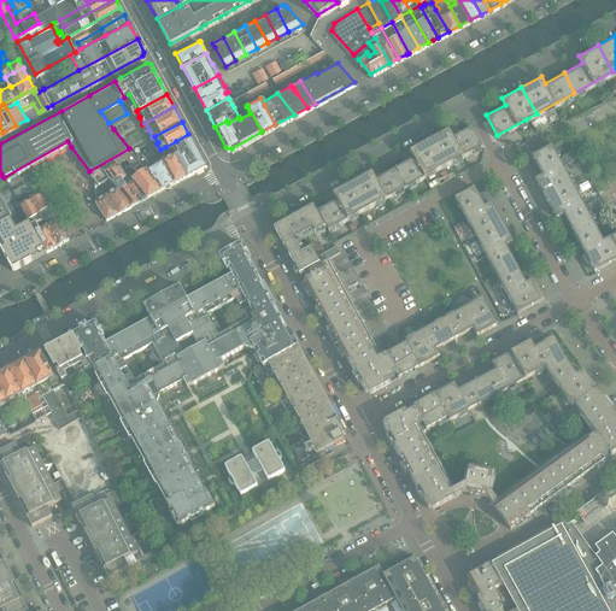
[(444,164),(482,142),(471,123),(452,134),(449,127),(428,137),(444,164)]
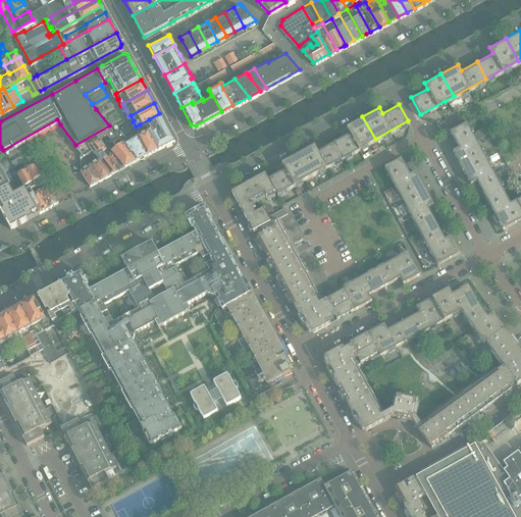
[(166,125),(159,113),(149,119),(155,132),(166,125)]
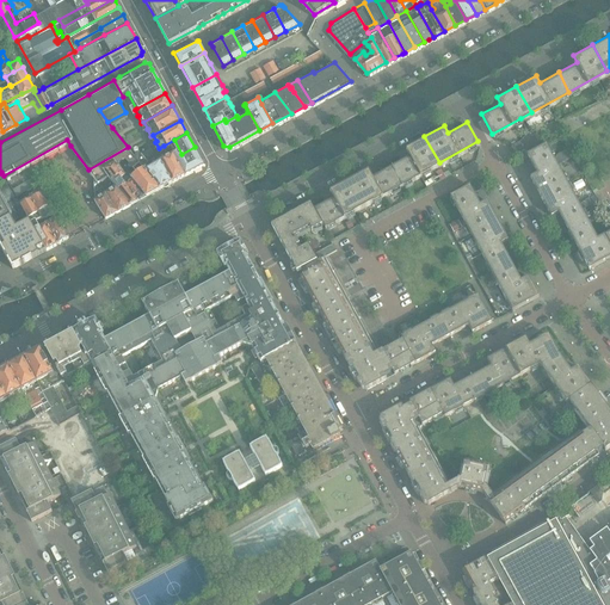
[(400,183),(430,167),(439,162),(424,136),(405,146),(408,153),(390,164),(400,183)]
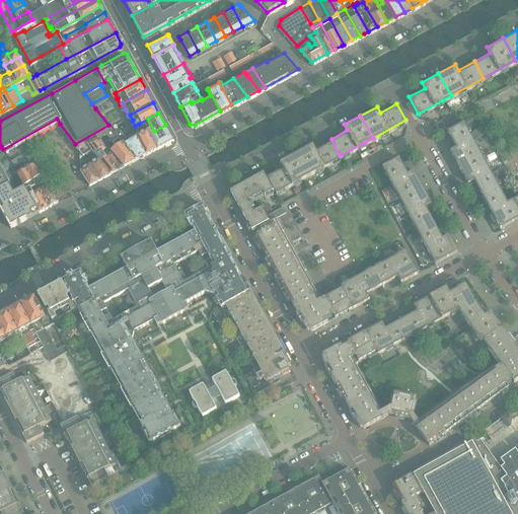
[(444,124),(440,117),(433,120),(437,127),(444,124)]
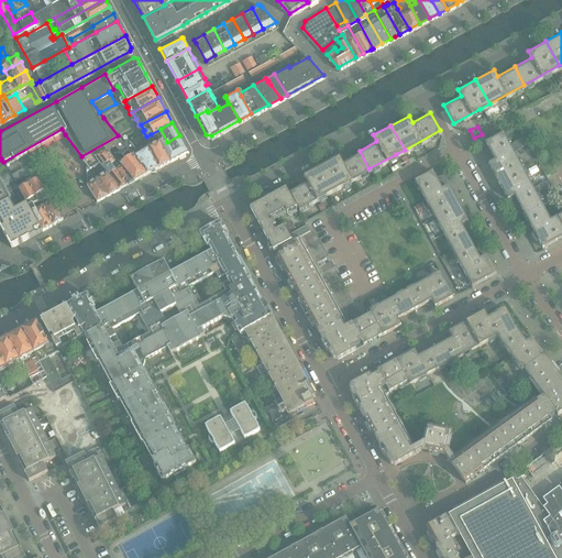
[(168,143),(167,142),(161,129),(151,134),(158,149),(152,153),(158,164),(169,159),(163,146),(168,143)]
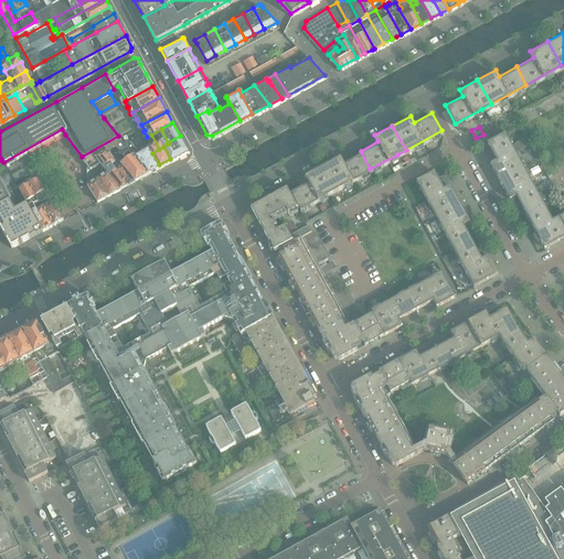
[(523,164),(514,148),(504,129),(486,139),(496,157),(489,160),(499,178),(523,164)]
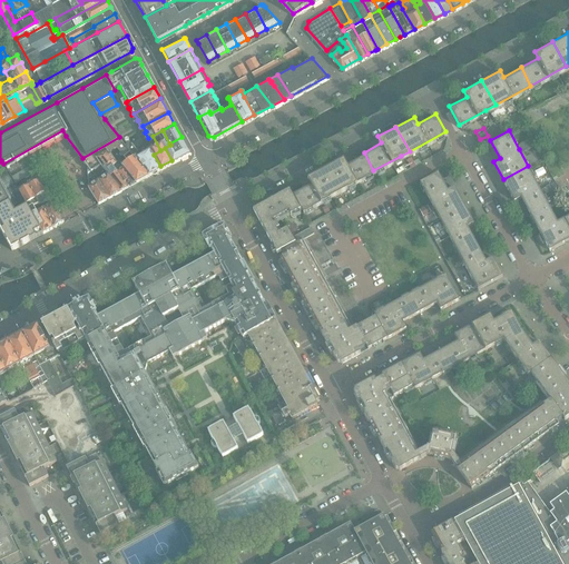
[(148,172),(125,144),(119,137),(82,158),(86,162),(86,169),(101,160),(97,155),(107,148),(108,149),(116,144),(125,156),(120,159),(136,179),(148,172)]
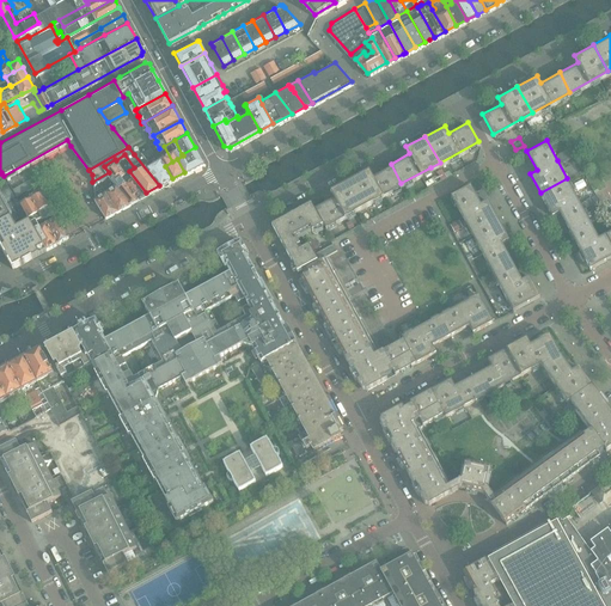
[(201,163),(202,159),(195,147),(182,154),(183,155),(177,159),(184,172),(201,163)]
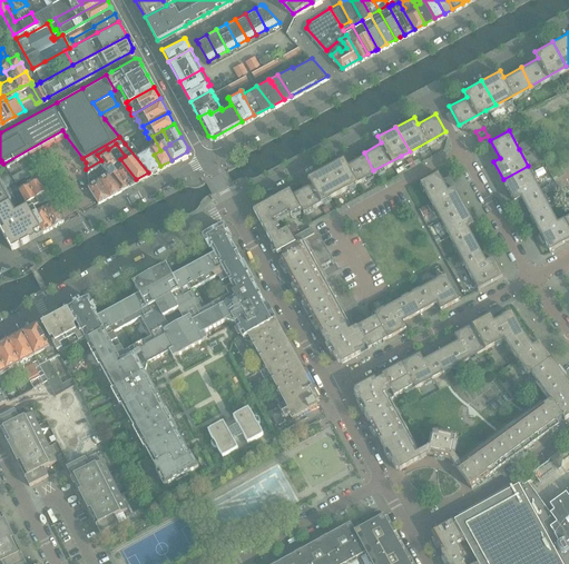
[(160,166),(154,155),(148,145),(140,148),(136,149),(130,141),(125,144),(148,172),(160,166)]
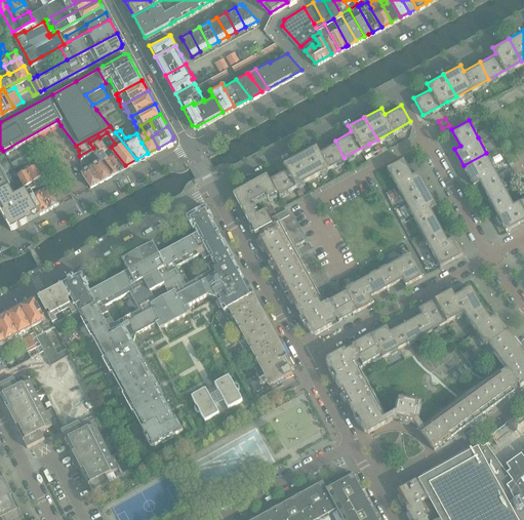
[(117,169),(105,152),(111,148),(107,147),(99,137),(98,136),(89,143),(93,148),(99,156),(111,172),(117,169)]
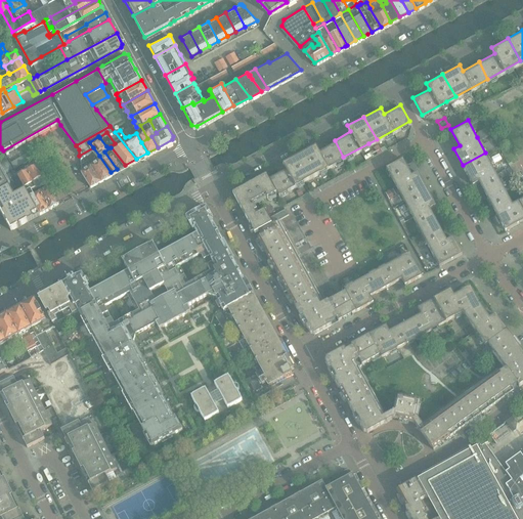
[(311,175),(343,157),(335,140),(318,148),(315,142),(299,152),(311,175)]
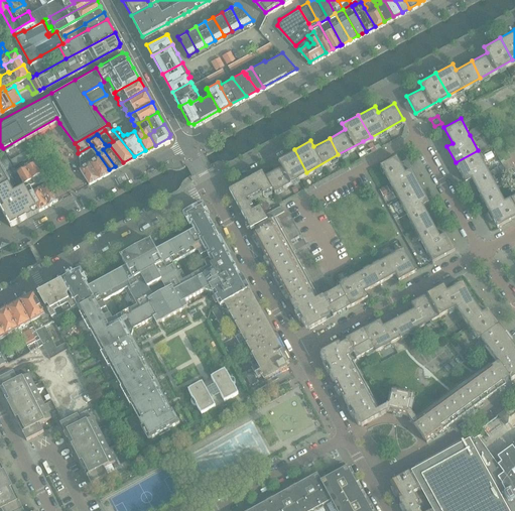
[(109,144),(109,145),(103,149),(115,166),(123,162),(109,144)]
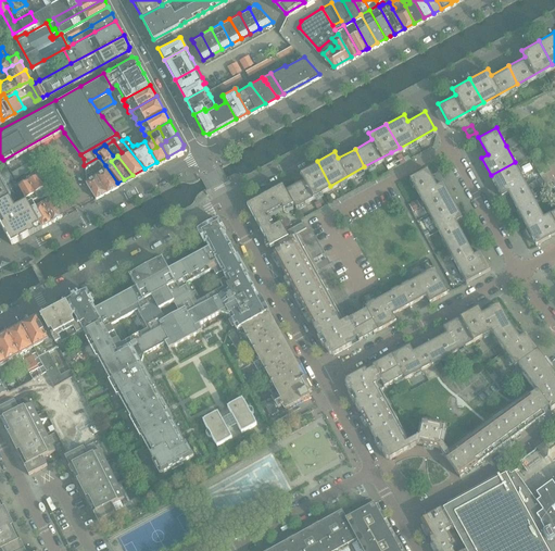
[(293,204),(322,190),(330,186),(317,161),(299,171),(302,177),(285,187),(293,204)]
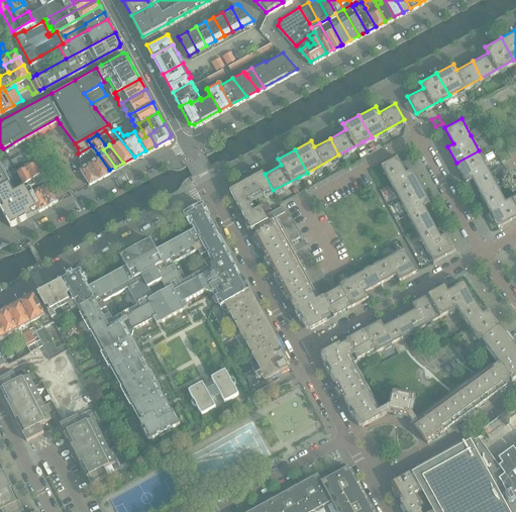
[(12,165),(7,156),(4,150),(0,152),(0,165),(3,170),(12,165)]
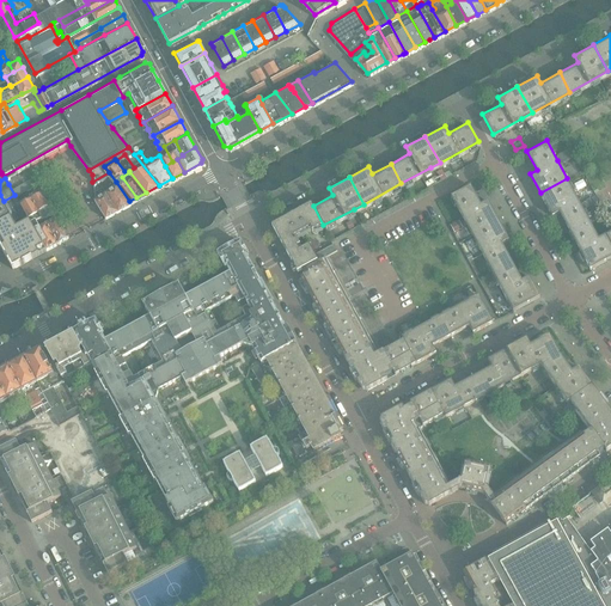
[(587,216),(582,207),(567,178),(541,193),(551,213),(558,208),(568,227),(587,216)]
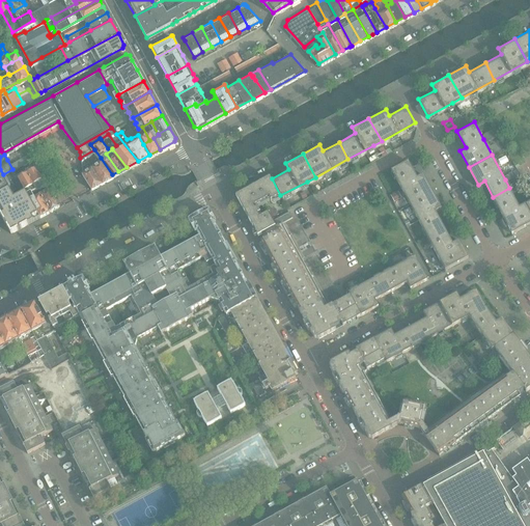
[(112,174),(101,158),(92,163),(98,171),(95,173),(101,181),(112,174)]
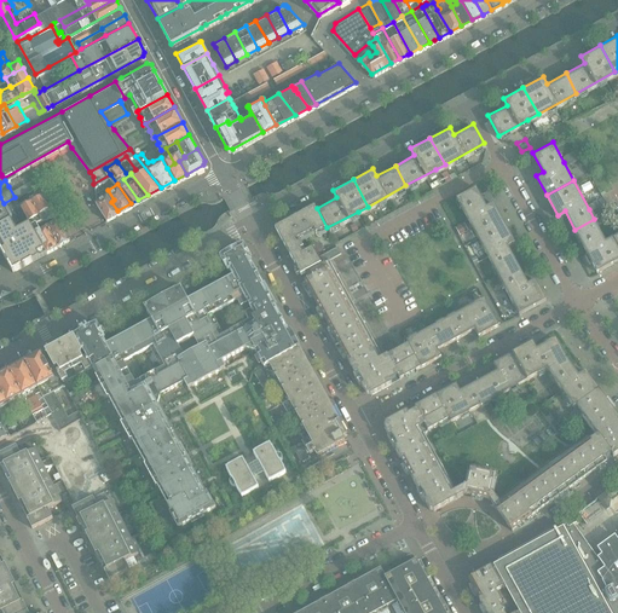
[(503,219),(492,198),(485,203),(475,184),(455,195),(477,233),(503,219)]
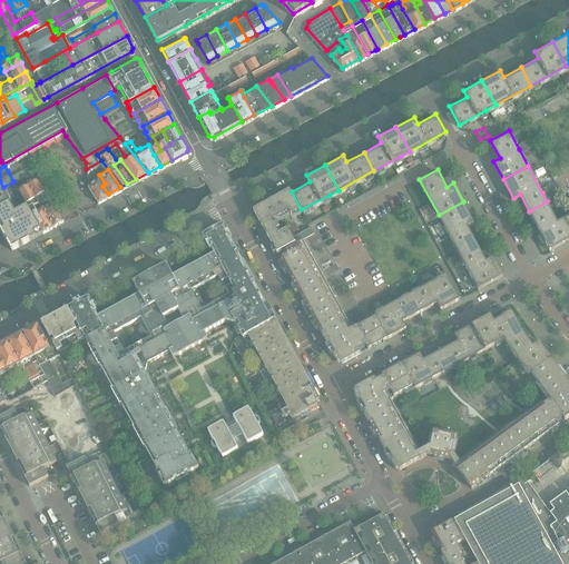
[(108,194),(102,186),(105,184),(99,175),(87,184),(97,199),(108,194)]
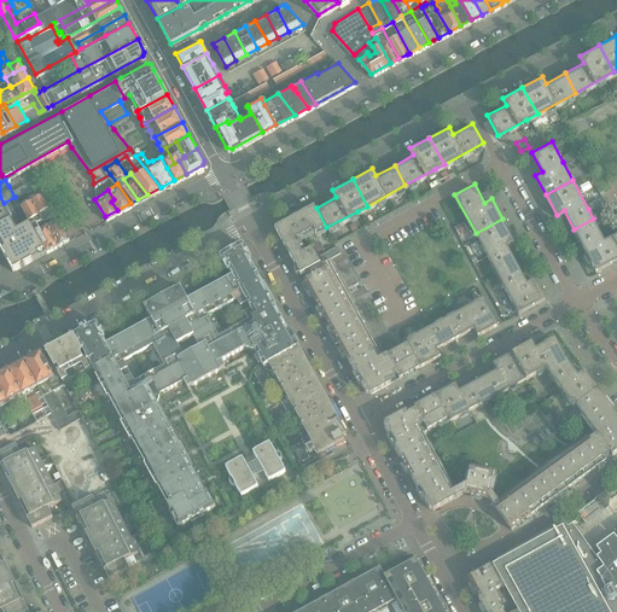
[(69,237),(45,197),(44,196),(41,191),(30,198),(56,244),(69,237)]
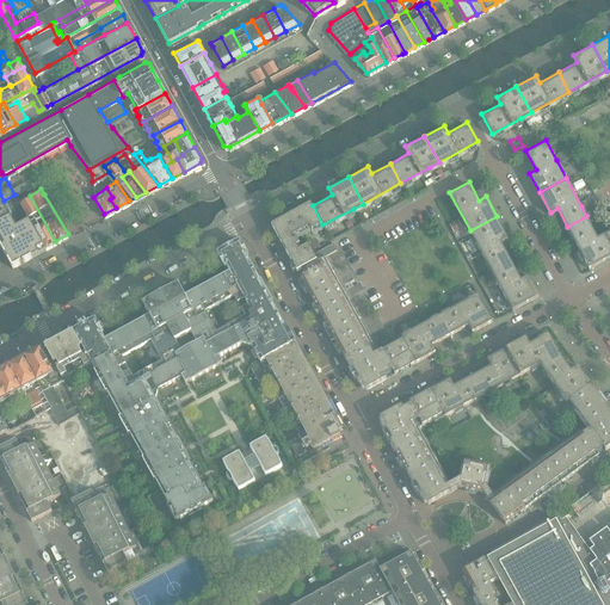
[(10,213),(5,203),(0,195),(0,222),(0,217),(8,214),(10,213)]
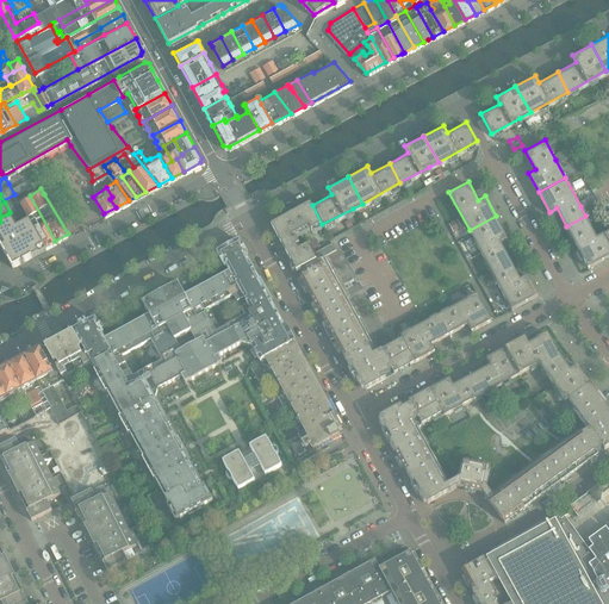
[(55,241),(30,195),(19,200),(28,216),(44,247),(55,241)]
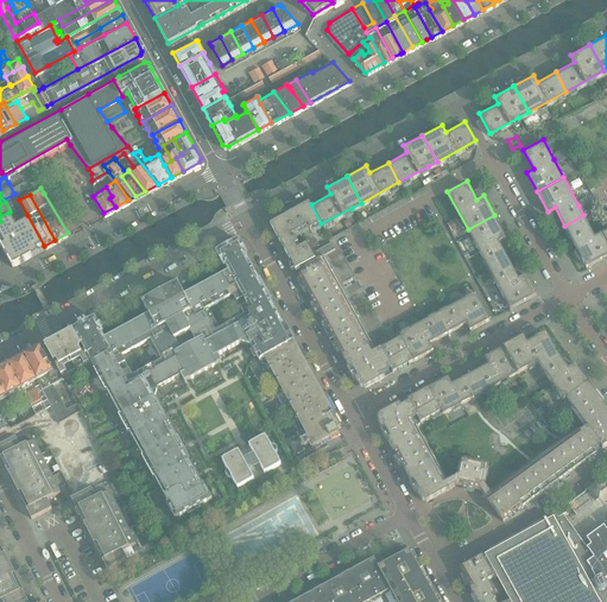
[(304,233),(321,223),(311,204),(308,198),(269,220),(295,266),(298,264),(322,251),(334,245),(330,238),(313,248),(304,233)]
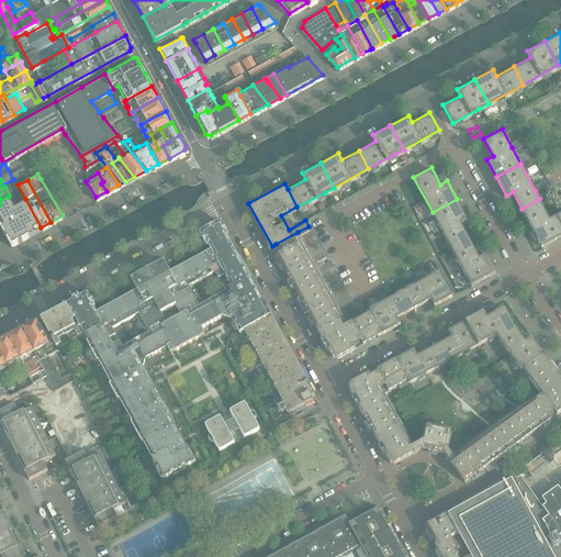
[(41,227),(25,199),(25,200),(19,202),(14,205),(9,196),(8,197),(0,200),(0,204),(0,224),(10,243),(41,227)]
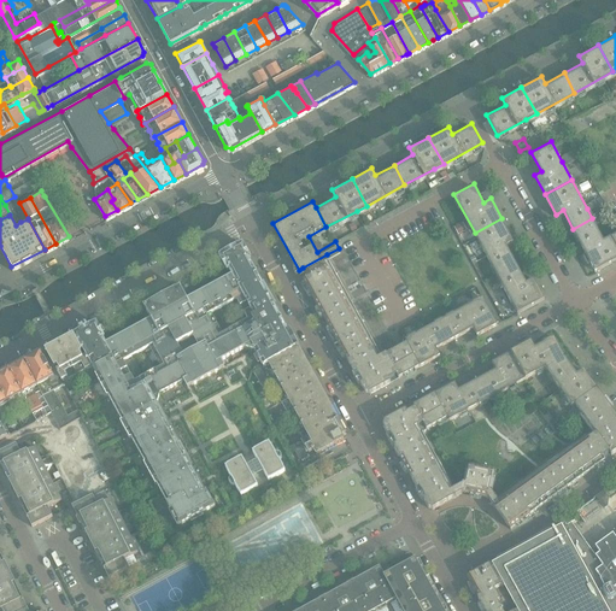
[(465,225),(462,217),(452,222),(457,230),(465,225)]
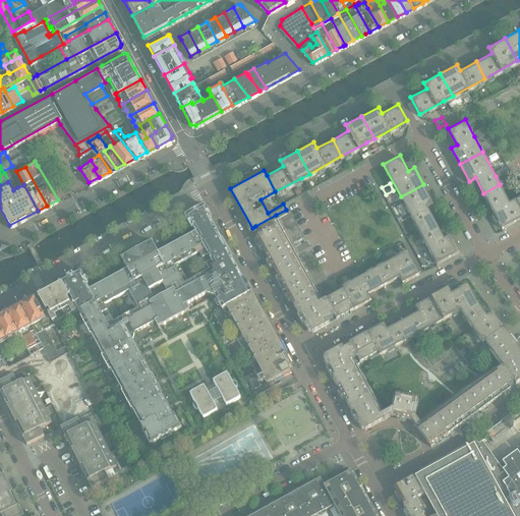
[(432,201),(423,184),(401,196),(418,229),(435,220),(426,204),(432,201)]
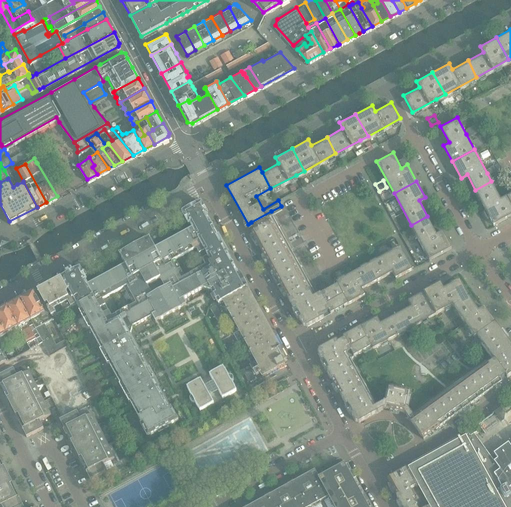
[(510,211),(510,205),(505,193),(500,196),(491,181),(475,190),(476,191),(479,190),(482,196),(479,197),(484,207),(487,206),(490,212),(488,213),(492,222),(510,211)]
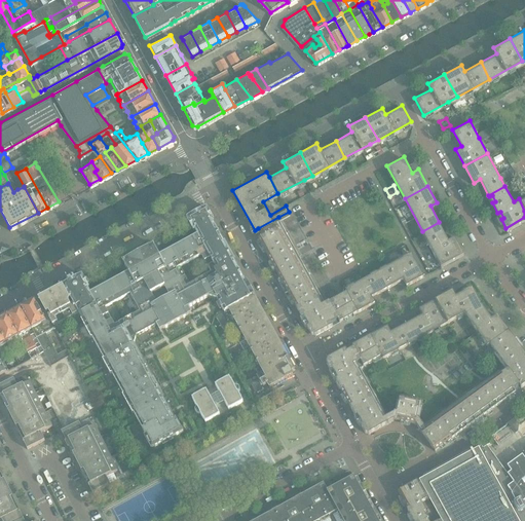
[(186,311),(190,309),(187,303),(208,292),(216,295),(223,308),(254,292),(246,277),(245,278),(232,257),(233,256),(224,238),(223,238),(211,217),(213,217),(205,203),(204,205),(204,203),(186,214),(187,214),(186,215),(192,227),(194,226),(196,231),(158,252),(153,244),(153,243),(152,242),(151,243),(123,257),(129,268),(89,290),(86,285),(88,284),(81,271),(80,271),(61,282),(69,295),(71,294),(78,308),(81,315),(80,315),(82,319),(78,321),(79,324),(83,322),(90,334),(91,334),(103,355),(102,356),(110,370),(111,369),(122,391),(121,392),(132,409),(133,409),(144,431),(143,431),(150,444),(151,443),(151,444),(181,428),(182,426),(175,414),(174,414),(161,393),(162,393),(152,374),(151,375),(140,354),(133,340),(135,332),(155,321),(158,326),(162,324),(162,325),(185,312),(187,311),(186,311)]
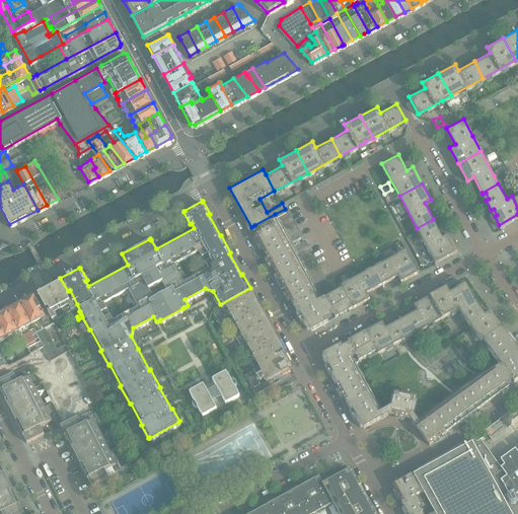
[(315,288),(297,255),(275,214),(254,225),(257,230),(254,232),(292,301),(315,288)]
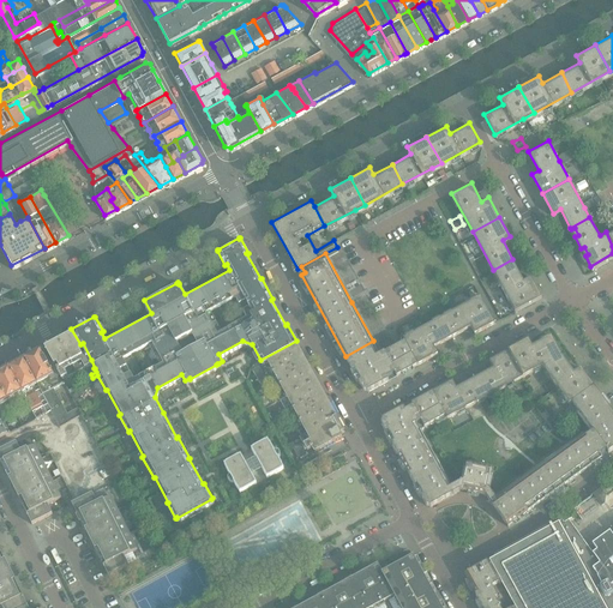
[(522,277),(520,271),(512,259),(493,270),(514,308),(540,293),(529,274),(522,277)]
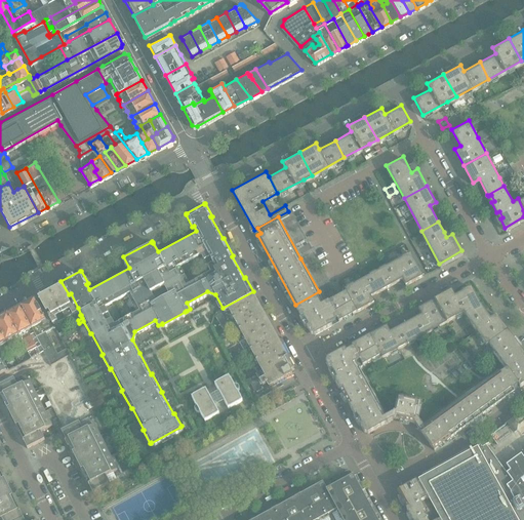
[(421,273),(409,249),(376,268),(386,284),(401,276),(405,282),(421,273)]
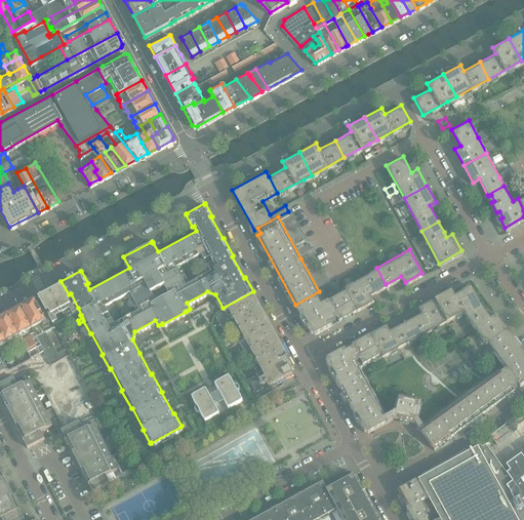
[(370,292),(375,290),(386,284),(376,268),(344,285),(346,288),(357,308),(373,298),(370,292)]
